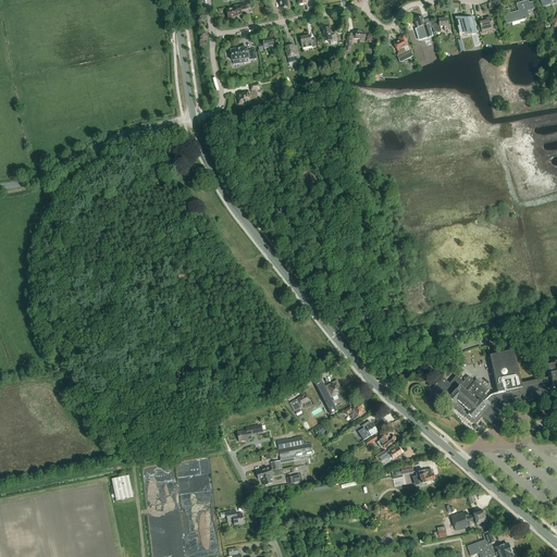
[(509,10),(503,11),(505,17),(506,17),(508,24),(512,23),(512,21),(519,19),(519,21),(524,19),(524,20),(527,20),(527,19),(529,19),(527,13),(528,13),(528,11),(534,9),(533,2),(530,3),(529,0),(519,3),(519,4),(517,5),(518,8),(519,11),(510,14),(509,10)]
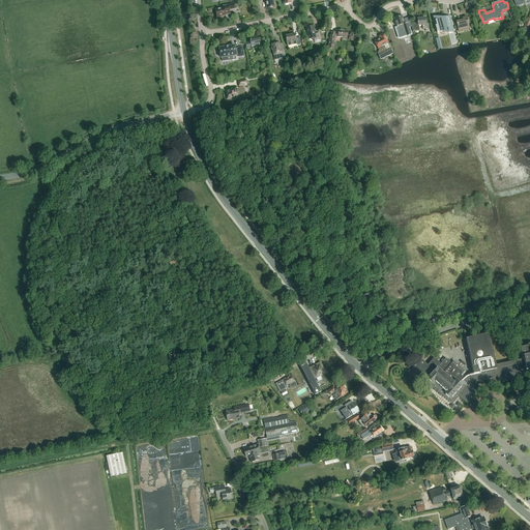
[(230,13),(229,10),(237,8),(236,3),(223,6),(224,8),(215,10),(217,18),(226,16),(226,15),(230,13)]
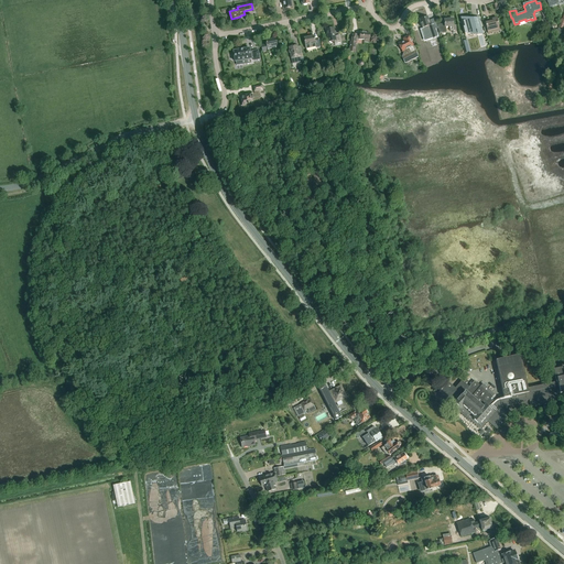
[(427,17),(420,19),(423,29),(425,28),(426,30),(427,29),(429,32),(433,31),(434,35),(435,34),(438,33),(437,24),(434,25),(431,26),(427,17)]
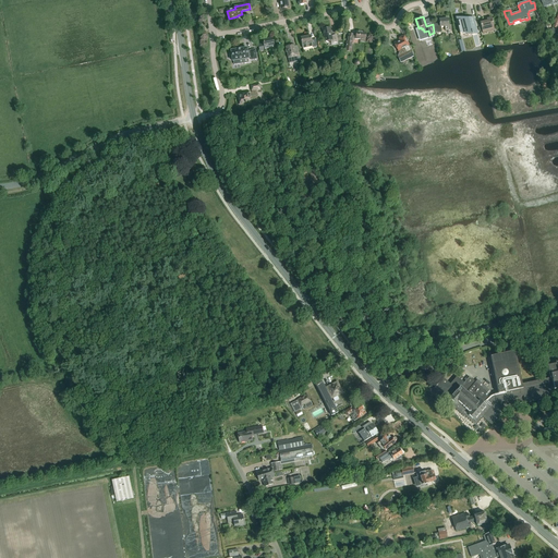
[(464,34),(472,32),(472,35),(477,33),(474,17),(462,21),(462,19),(456,17),(460,35),(464,34)]
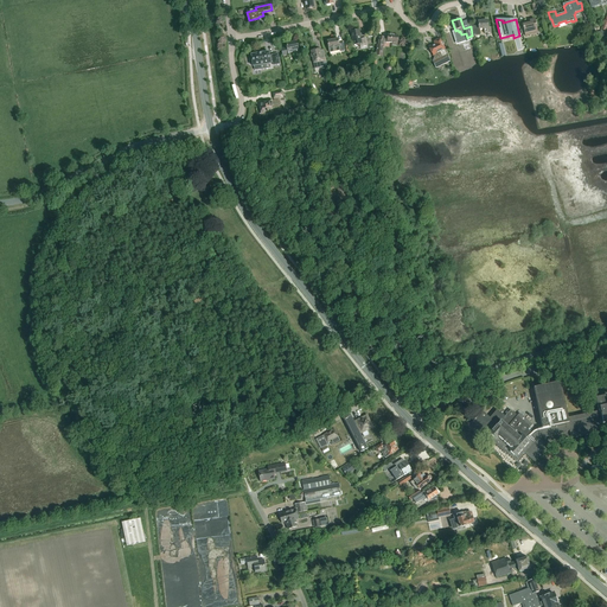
[(491,29),(489,29),(487,20),(478,21),(479,26),(471,26),(473,36),(480,36),(479,30),(484,29),(484,33),(491,33),(491,29)]
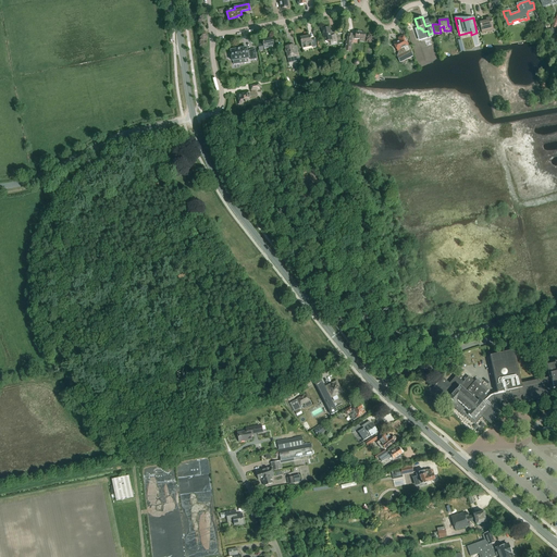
[(485,33),(485,29),(493,27),(491,19),(486,20),(486,22),(480,23),(480,24),(482,33),(485,33)]
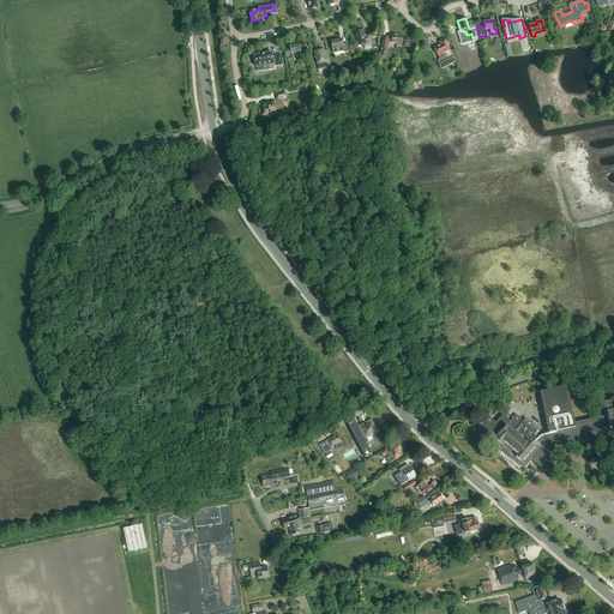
[(365,48),(372,47),(371,38),(365,40),(363,30),(355,32),(357,47),(363,44),(365,48)]
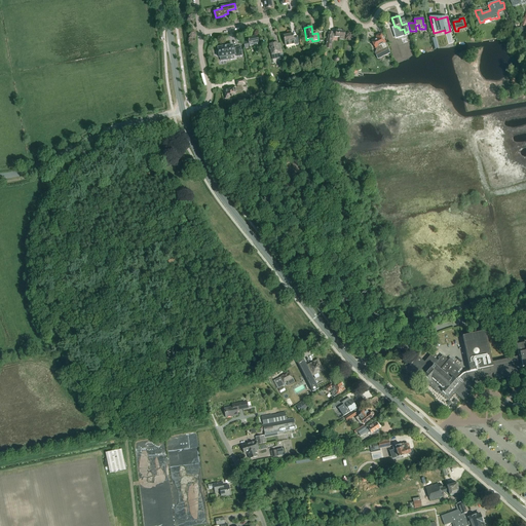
[(331,49),(333,40),(333,37),(340,38),(340,39),(343,40),(344,40),(345,31),(336,30),(336,33),(329,32),(328,40),(327,39),(326,48),(331,49)]
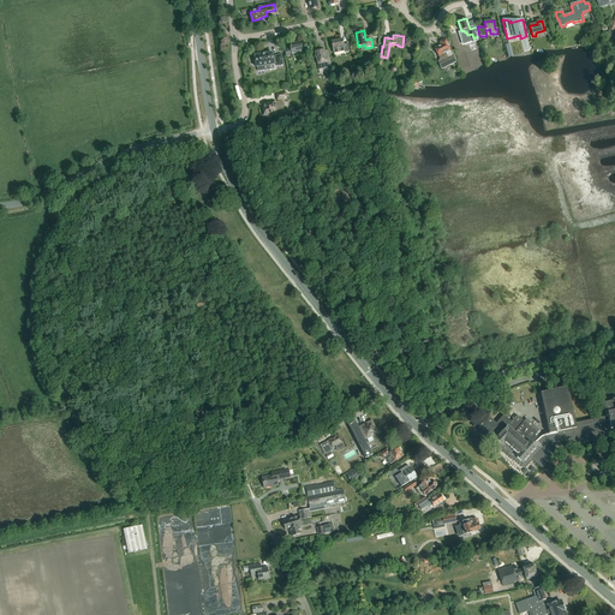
[(345,52),(350,52),(347,43),(344,45),(342,40),(332,41),(334,53),(345,51),(345,52)]
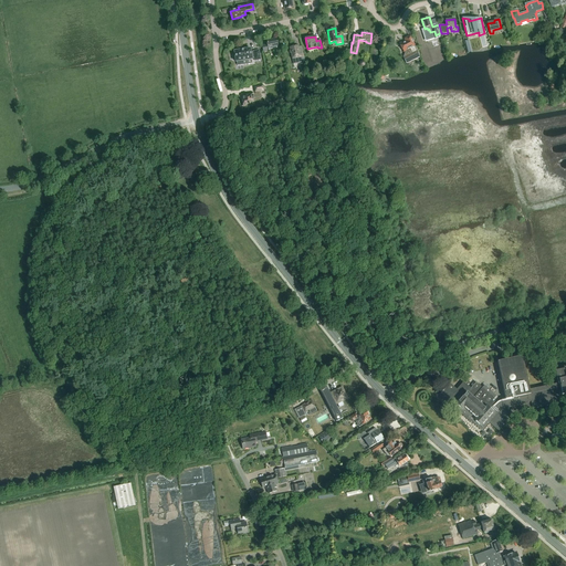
[(411,61),(420,56),(410,37),(405,40),(406,41),(400,44),(404,52),(409,49),(412,54),(409,55),(411,61)]
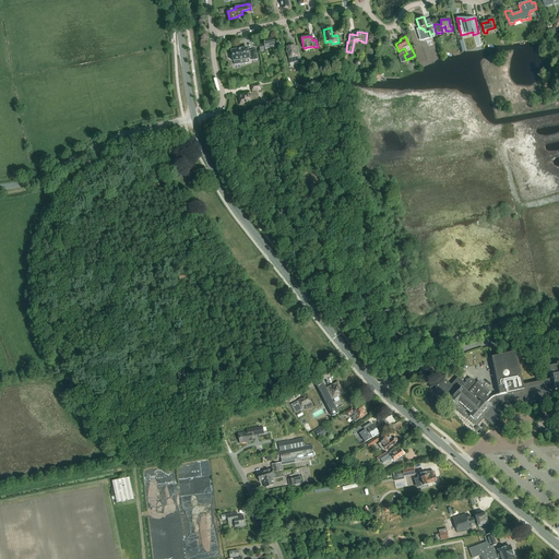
[(273,57),(276,56),(273,39),(264,40),(264,44),(259,45),(261,51),(264,51),(264,47),(272,46),(272,49),(271,49),(273,57)]
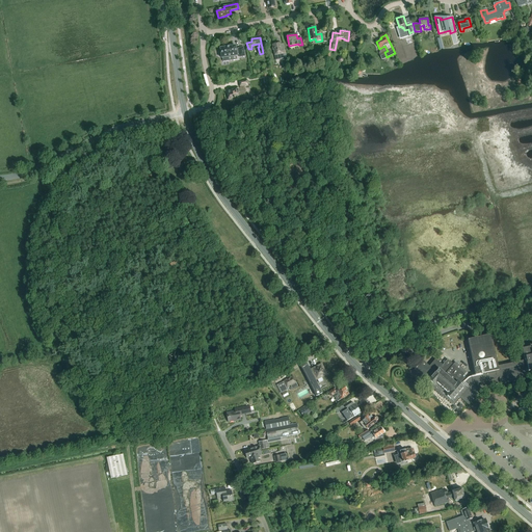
[(220,50),(218,50),(219,55),(221,54),(221,56),(222,56),(223,60),(229,59),(228,55),(237,53),(238,53),(239,55),(245,54),(243,45),(237,46),(237,47),(236,48),(235,44),(219,47),(220,50)]
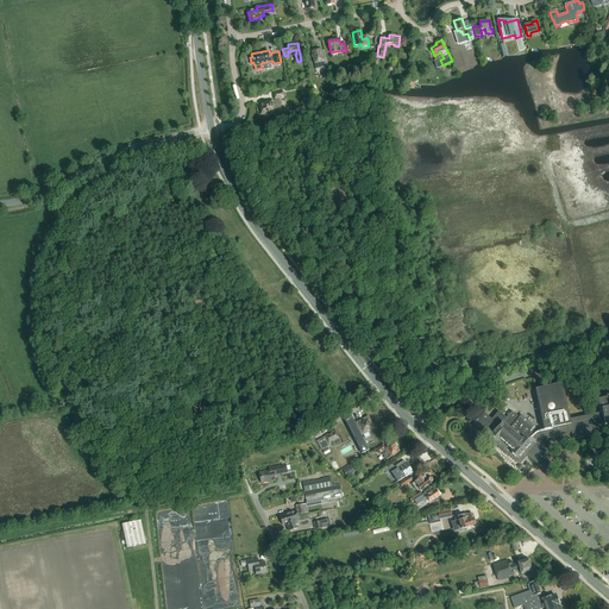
[(315,69),(325,68),(328,67),(326,57),(322,58),(321,50),(312,51),(315,69)]
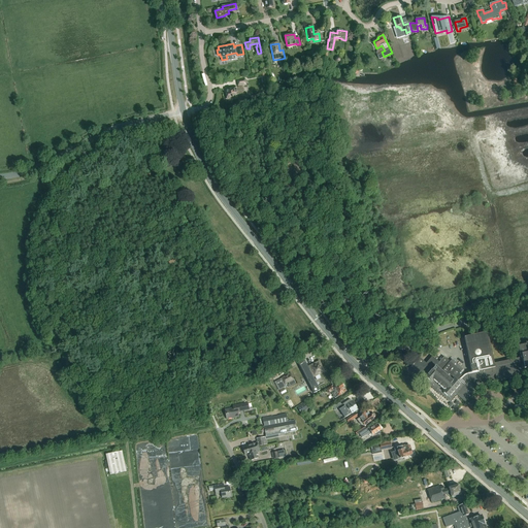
[(244,96),(244,94),(243,86),(245,85),(245,79),(237,80),(237,87),(238,87),(238,88),(236,88),(235,88),(232,88),(232,89),(227,90),(228,93),(226,93),(227,94),(226,95),(227,97),(227,98),(227,99),(237,98),(237,97),(244,96)]
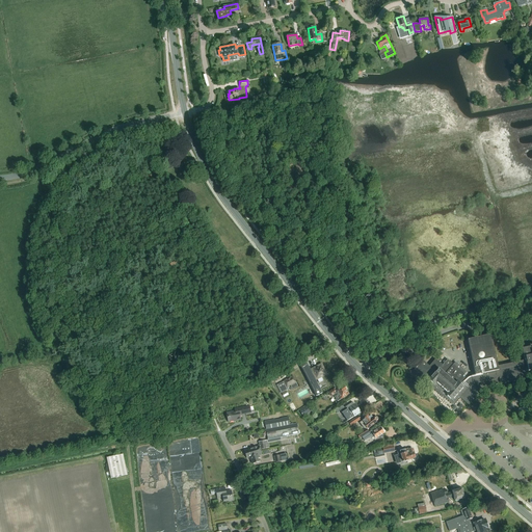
[(468,340),(476,375),(471,376),(469,377),(466,379),(462,377),(467,372),(455,363),(453,365),(448,360),(443,365),(435,360),(429,367),(423,361),(414,371),(421,377),(421,376),(432,387),(432,388),(444,398),(445,397),(453,405),(460,397),(468,404),(469,404),(470,403),(477,395),(475,391),(486,389),(486,391),(490,390),(489,386),(501,383),(501,384),(526,379),(525,372),(531,370),(531,344),(530,345),(530,347),(523,349),(525,361),(498,367),(493,341),(491,335),(468,340)]
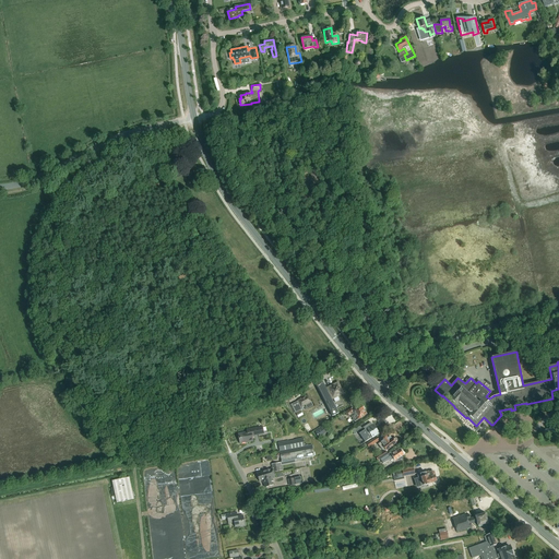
[(322,382),(317,385),(326,405),(330,412),(332,416),(339,414),(331,399),(333,397),(335,403),(340,401),(337,395),(342,393),(342,392),(342,391),(341,389),(340,389),(337,384),(328,389),(326,390),(322,382)]
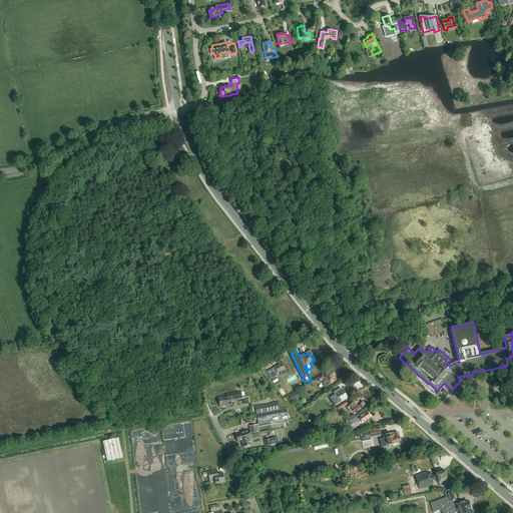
[(286,369),(283,363),(274,368),(268,371),(271,379),(279,375),(278,374),(279,373),(281,372),(283,375),(288,373),(286,369)]
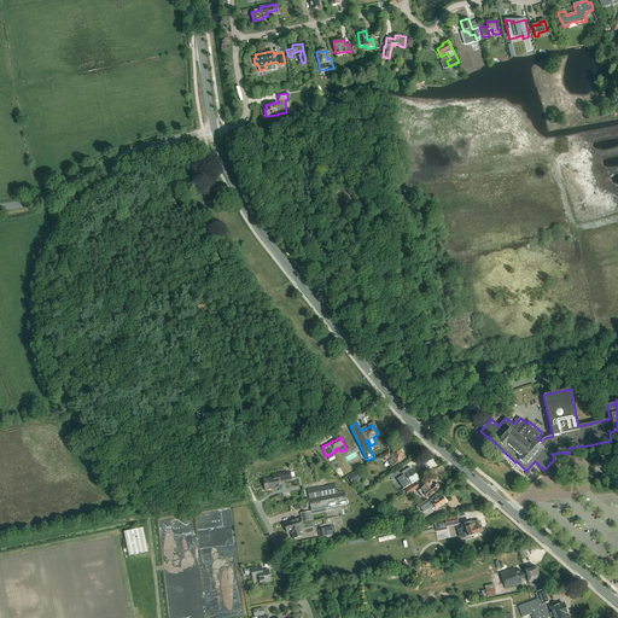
[(390,450),(382,456),(385,461),(388,460),(389,461),(392,467),(396,465),(406,459),(402,454),(402,453),(401,452),(400,450),(398,448),(392,453),(390,450)]
